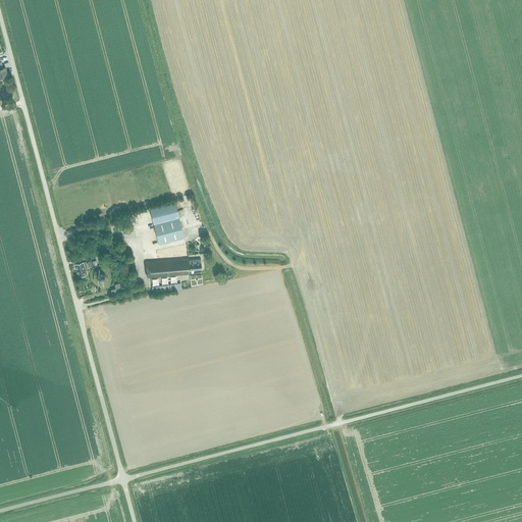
[(184,237),(179,222),(178,217),(181,216),(180,210),(176,211),(174,202),(150,209),(159,244),(184,237)]
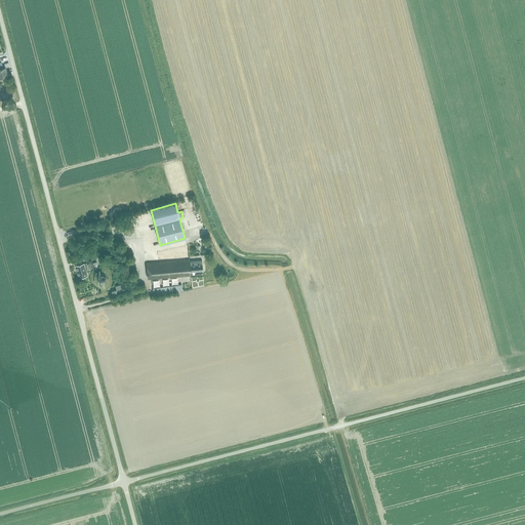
[(190,259),(147,263),(148,278),(191,275),(191,272),(190,260),(190,259)]
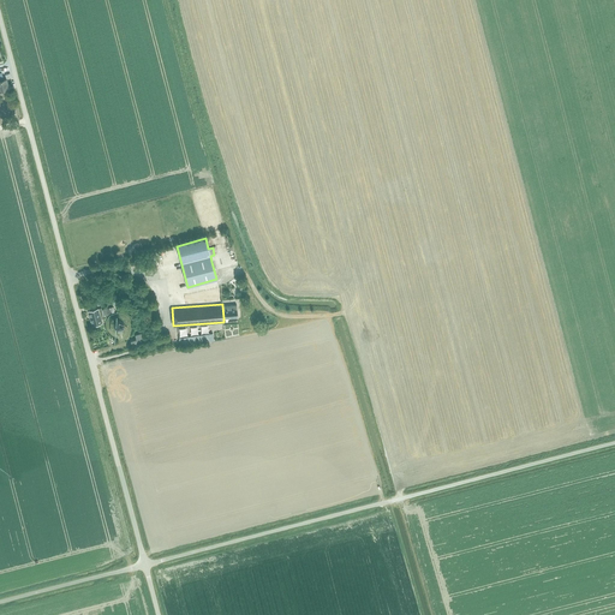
[(237,304),(222,305),(224,318),(238,317),(237,304)]
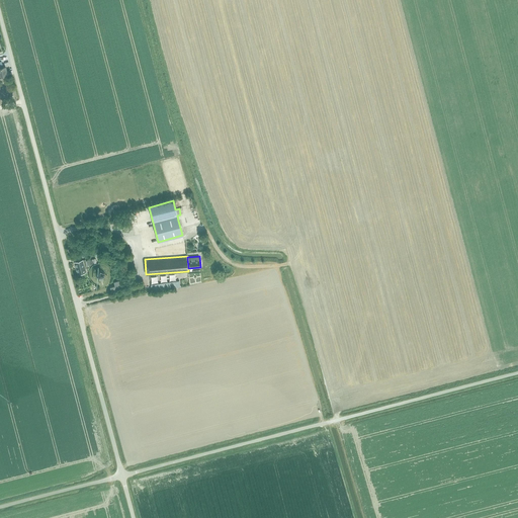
[(96,259),(86,261),(86,259),(75,262),(78,274),(86,272),(85,267),(87,267),(87,266),(97,263),(96,259)]
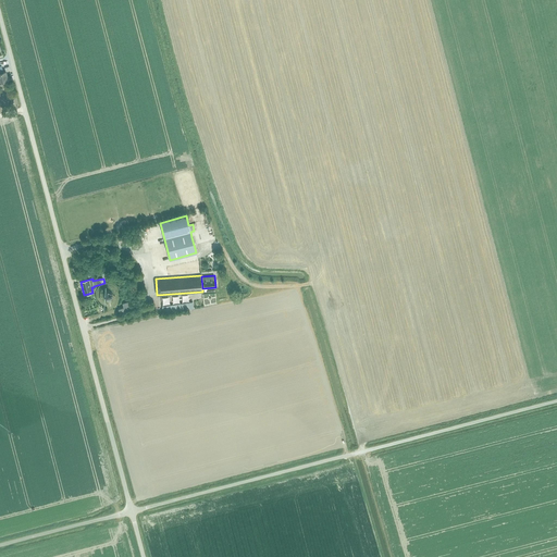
[(106,292),(103,294),(104,298),(108,299),(111,299),(113,296),(112,293),(109,291),(106,292)]
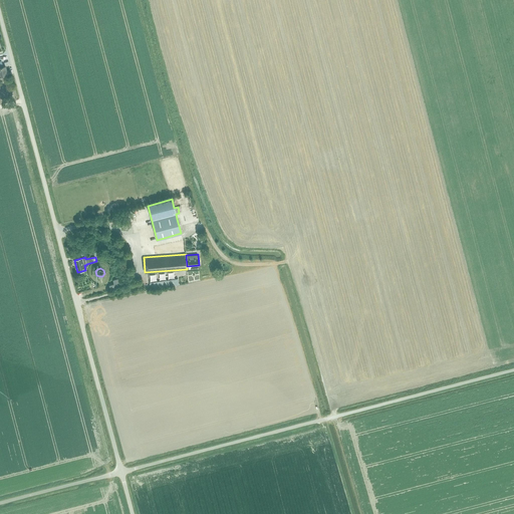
[(178,278),(150,282),(151,288),(179,284),(178,278)]
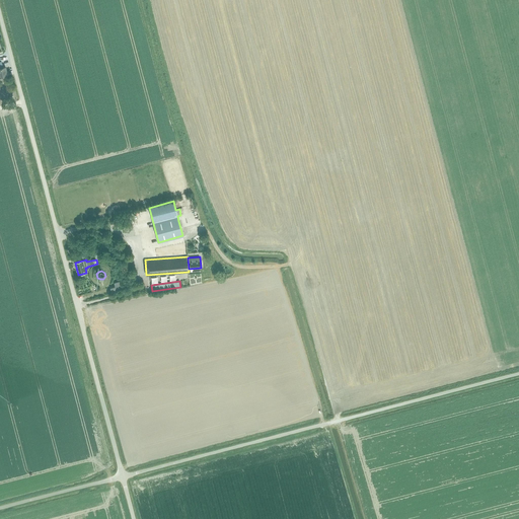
[(121,290),(119,282),(114,283),(115,287),(109,288),(112,293),(121,290)]
